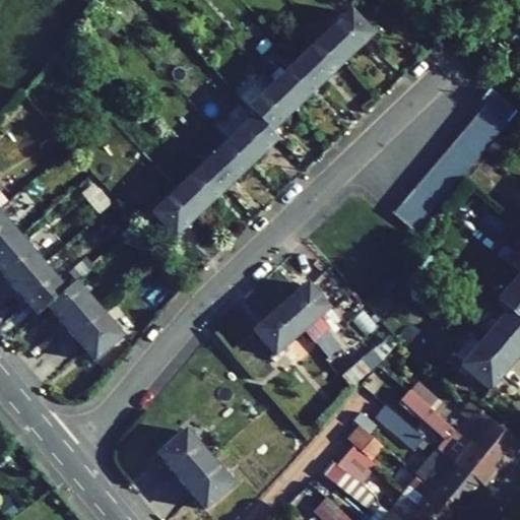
[(325,37),(346,60),(373,35),(351,12),(325,37)]
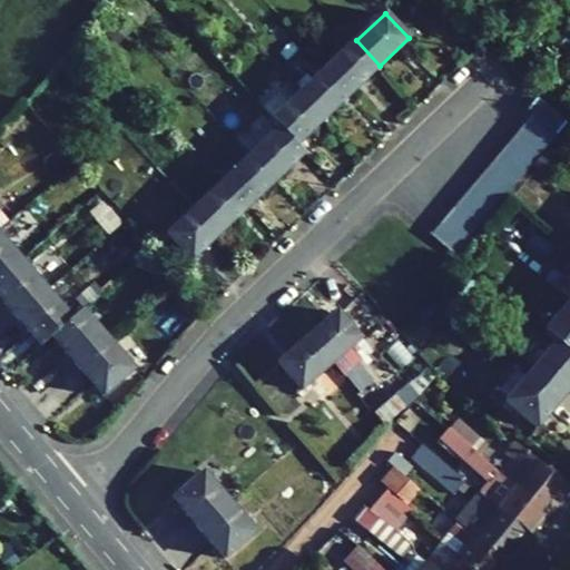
[(328,67),(352,92),(380,66),(356,40),(328,67)]
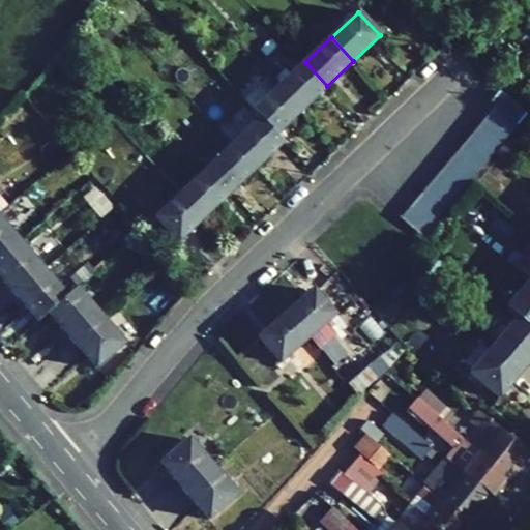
[(301,110),(327,86),(305,62),(280,86),(301,110)]
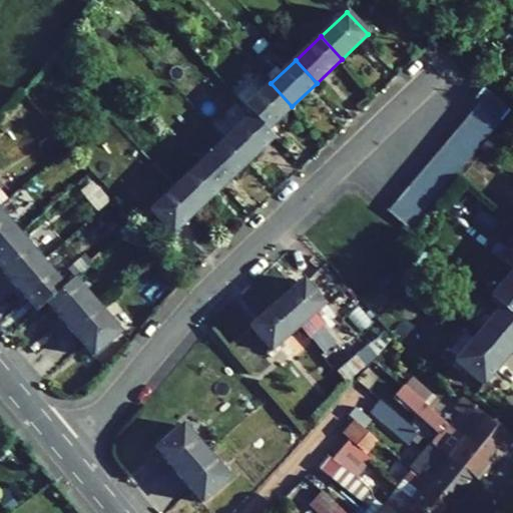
[(261,93),(249,82),(234,96),(245,107),(261,93)]
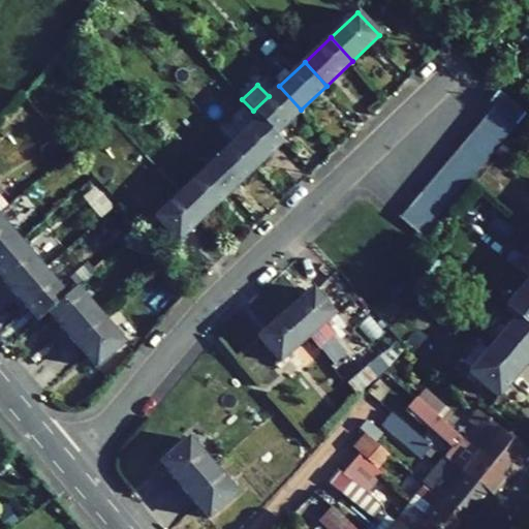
[(260,119),(275,134),(301,110),(279,86),(269,96),(253,111),(260,119)]
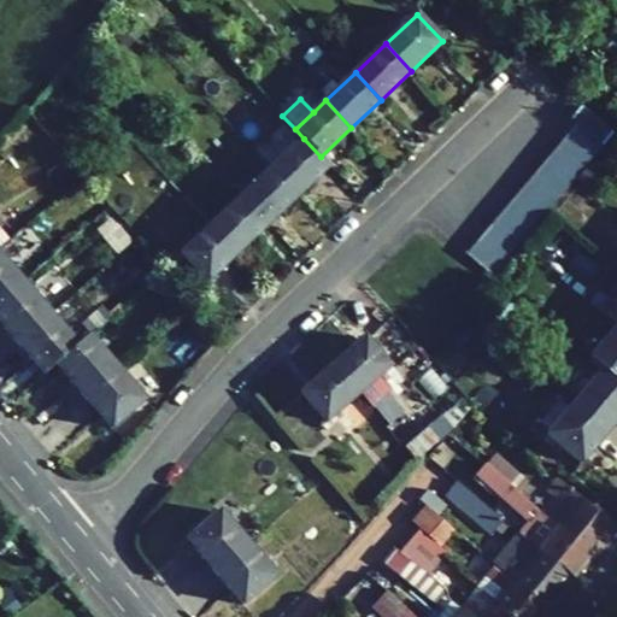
[(576,123),(601,145),(612,133),(581,106),(570,119),(576,123)]
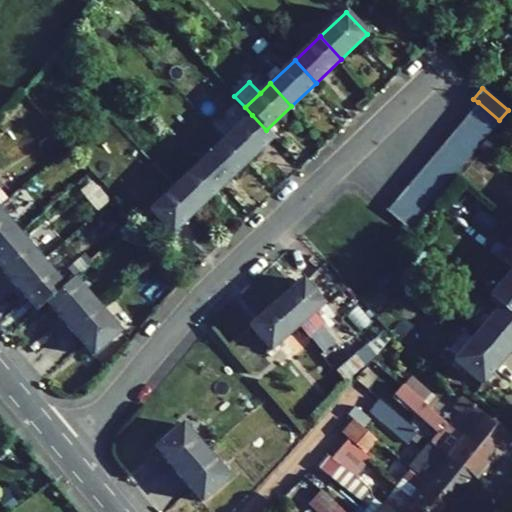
[(478,102),(468,114),(490,132),(499,120),(478,102)]
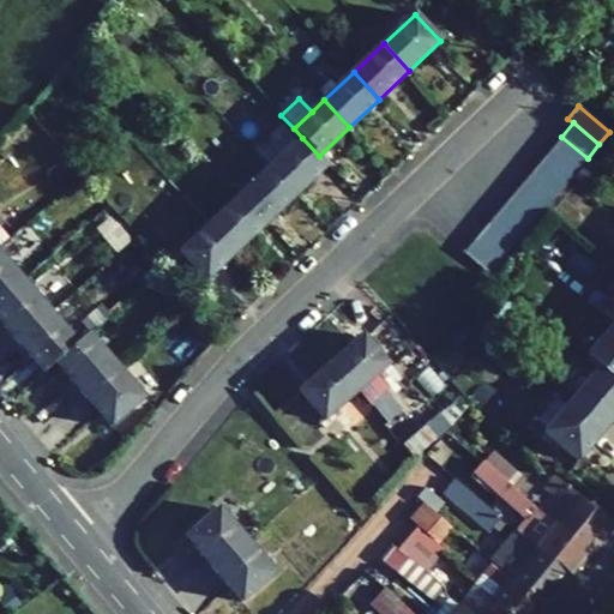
[(561,137),(551,149),(576,170),(588,158),(561,137)]
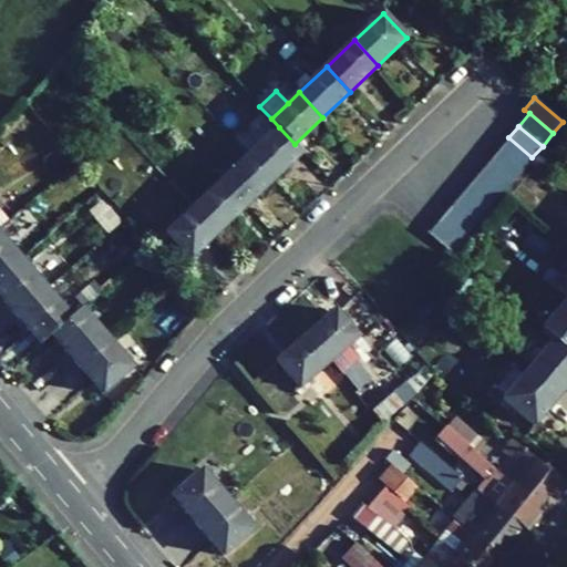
[(274,179),(302,153),(295,144),(279,127),(257,148),(249,155),(274,179)]
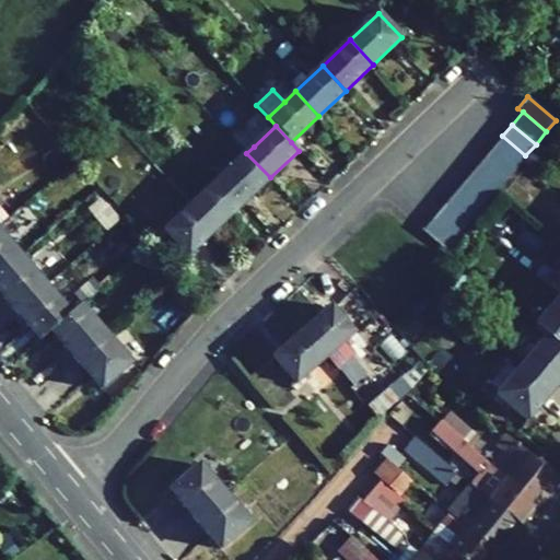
[(246,153),(254,147),(235,127),(228,133),(246,153)]
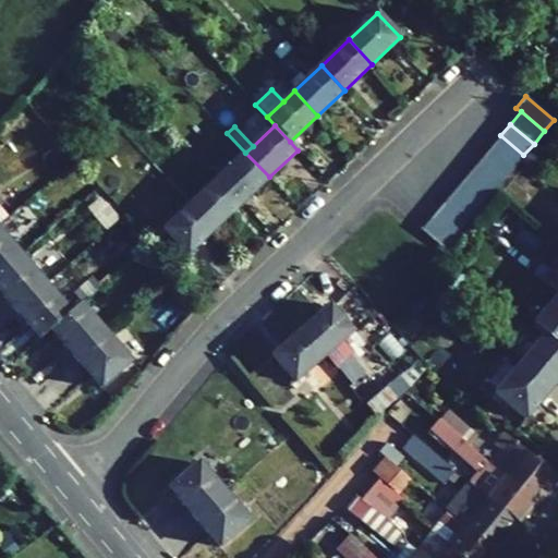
[(500,135),(490,147),(513,167),(518,161),(523,155),(500,135)]
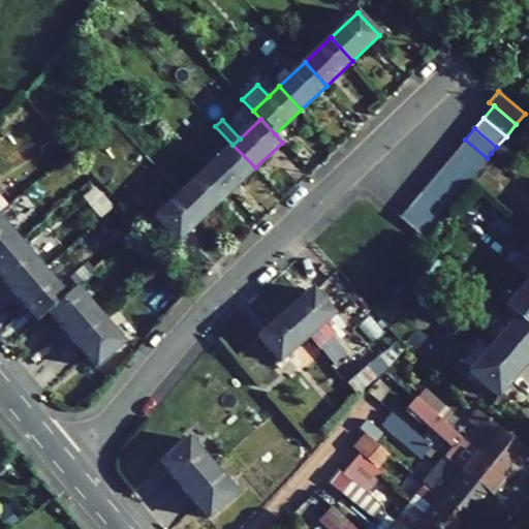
[(207,168),(230,147),(223,139),(199,161),(207,168)]
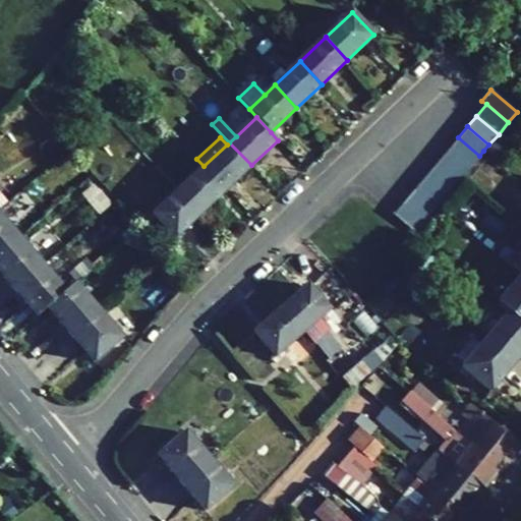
[(458,137),(449,149),(470,167),(479,156),(458,137)]
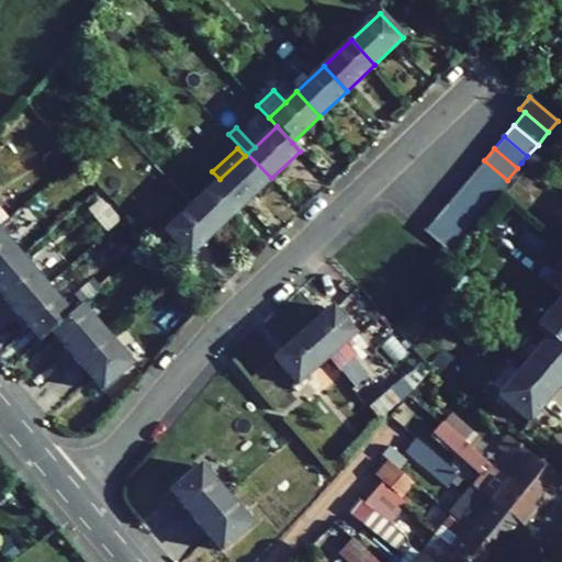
[(524,164),(528,167),(540,153),(537,149),(524,164)]
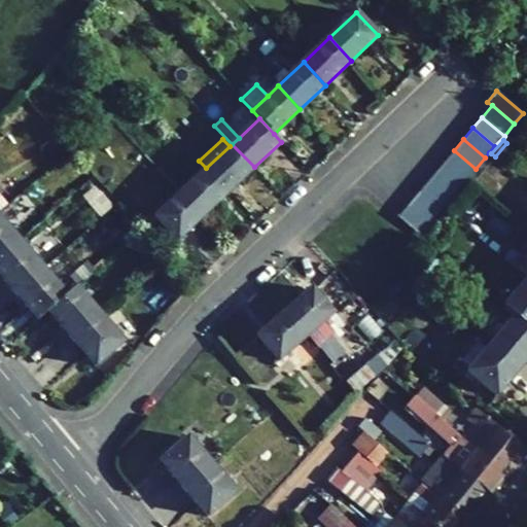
[(495,156),(499,161),(512,146),(506,143),(495,156)]
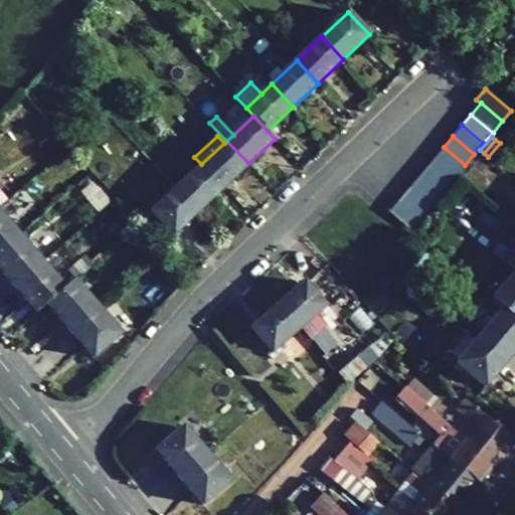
[(248,163),(226,141),(224,143),(201,164),(223,187),(248,163)]
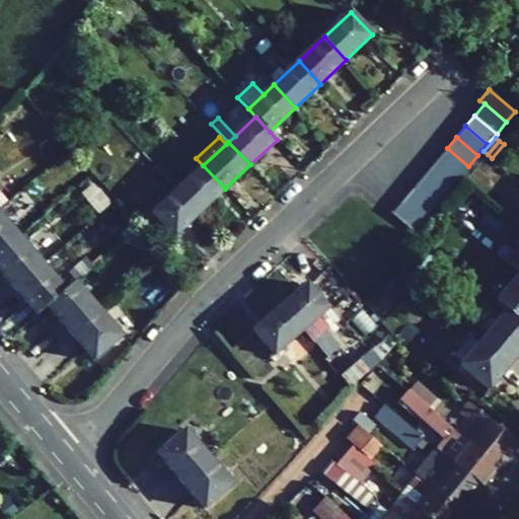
[(447,148),(438,159),(459,177),(468,166),(447,148)]
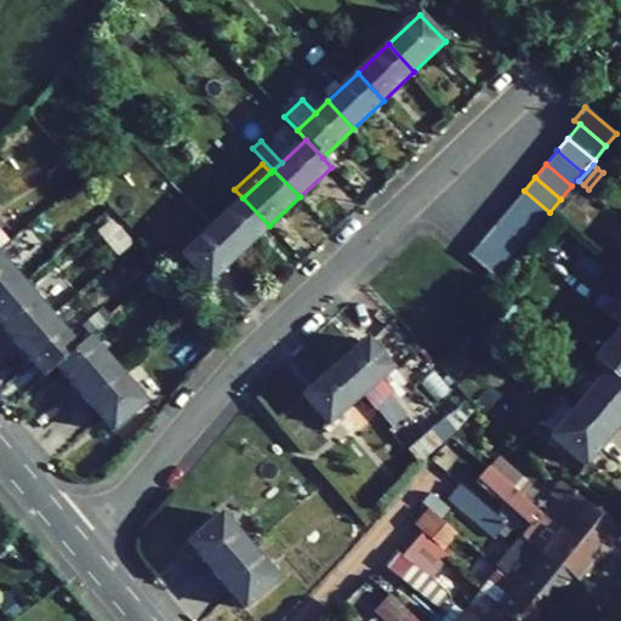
[(524,191),(513,203),(539,224),(550,212),(524,191)]
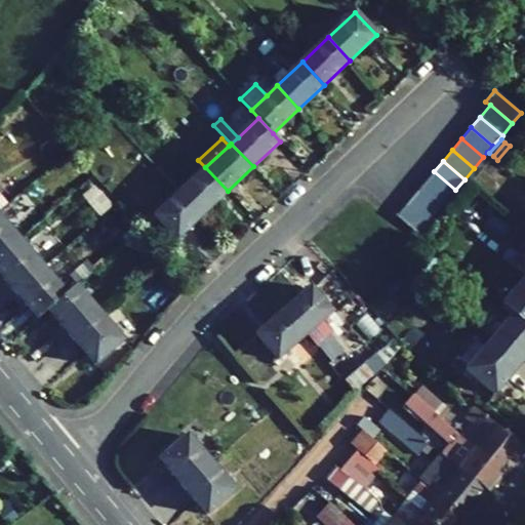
[(228,191),(205,167),(179,192),(202,215),(228,191)]
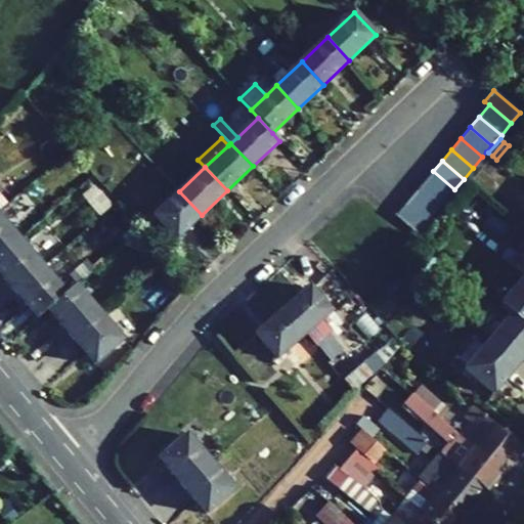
[(433,171),(424,182),(445,201),(454,189),(433,171)]
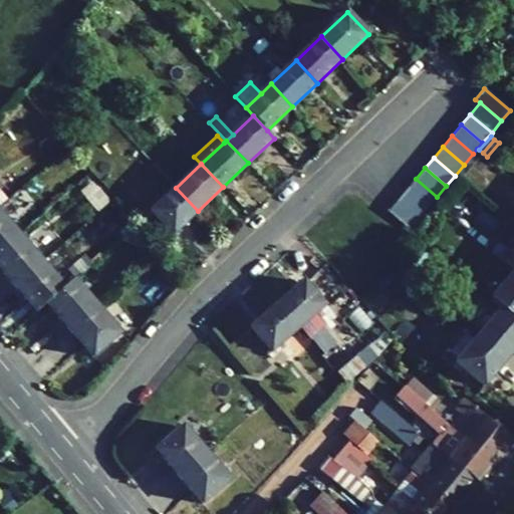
[(416,179),(407,190),(428,208),(437,197),(416,179)]
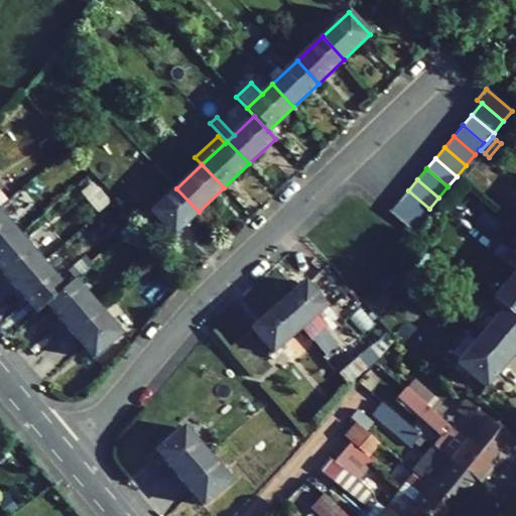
[(85,198),(97,212),(108,202),(97,187),(85,198)]
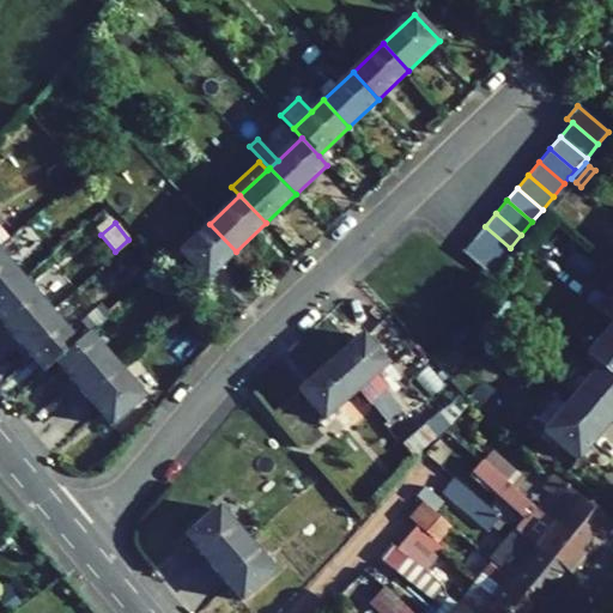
[(236,252),(210,224),(180,254),(205,280),(236,252)]
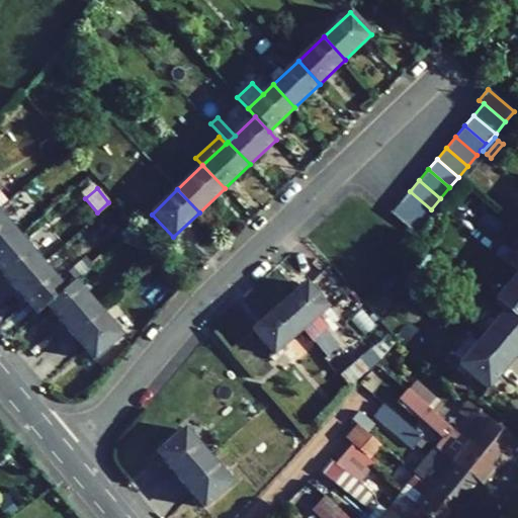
[(410,191),(401,202),(422,221),(431,209),(410,191)]
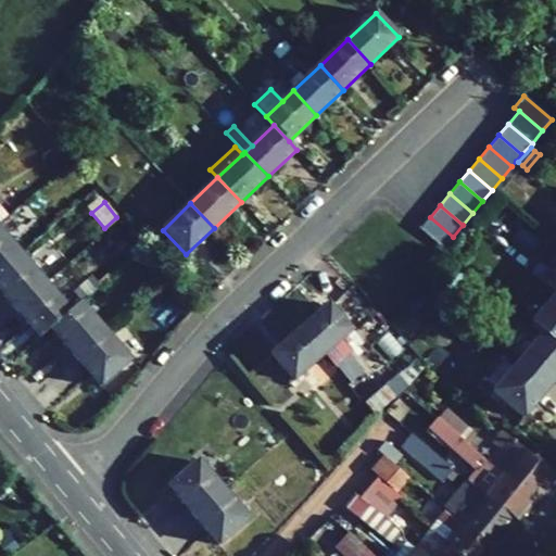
[(419,229),(443,249),(453,237),(430,217),(419,229)]
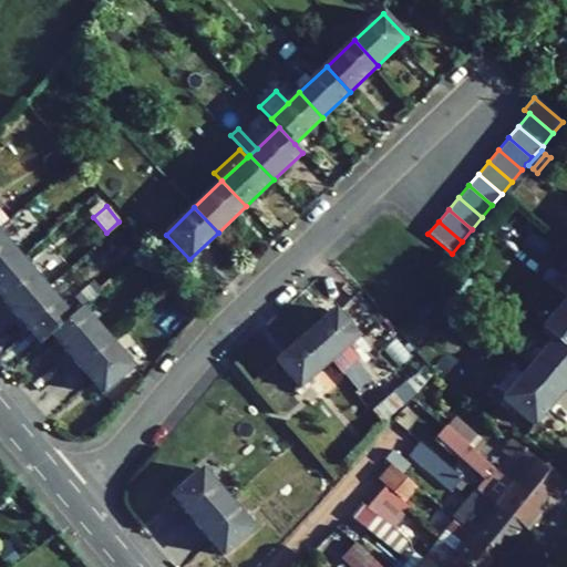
[(130,239),(117,227),(110,235),(121,247),(130,239)]
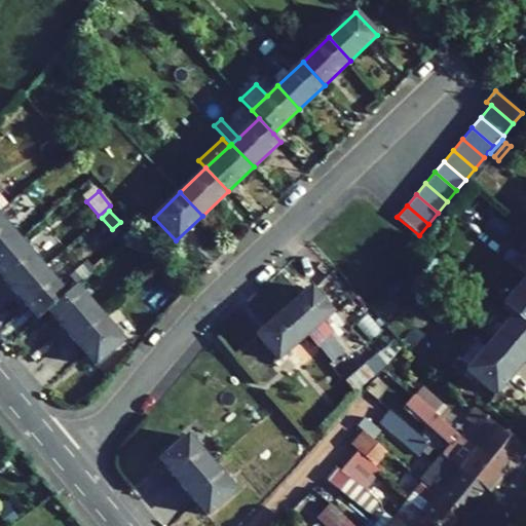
[(0,257),(19,241),(0,219),(0,257)]
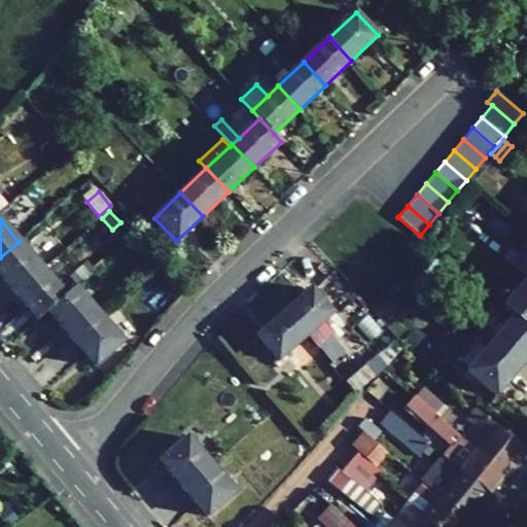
[(0,276),(14,292),(42,269),(19,242),(0,257),(0,276)]
